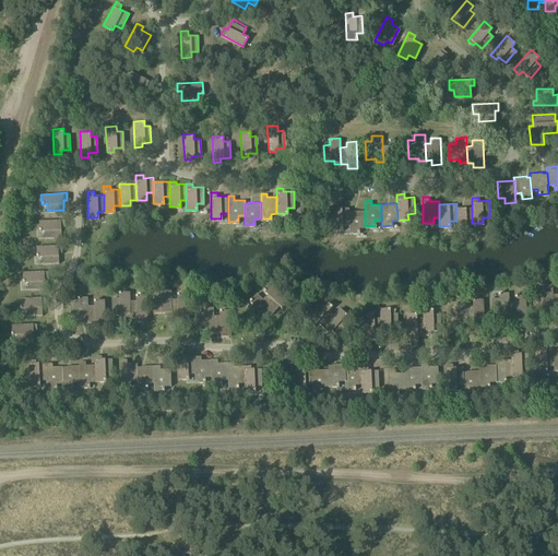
[(348,223),(348,211),(348,205),(331,206),(332,229),(342,229),(342,224),(348,223)]
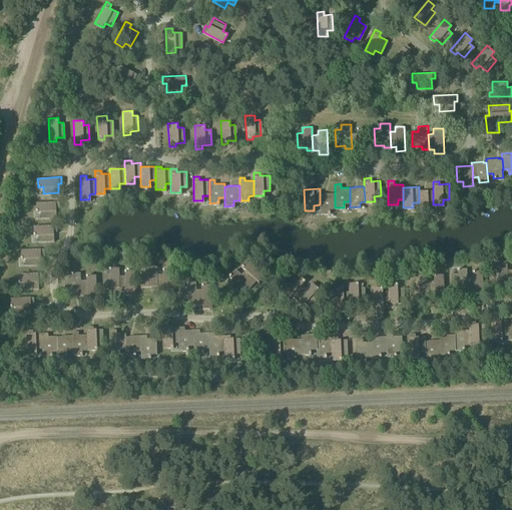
[(433,204),(433,189),(419,190),(419,202),(419,209),(428,209),(428,204),(433,204)]
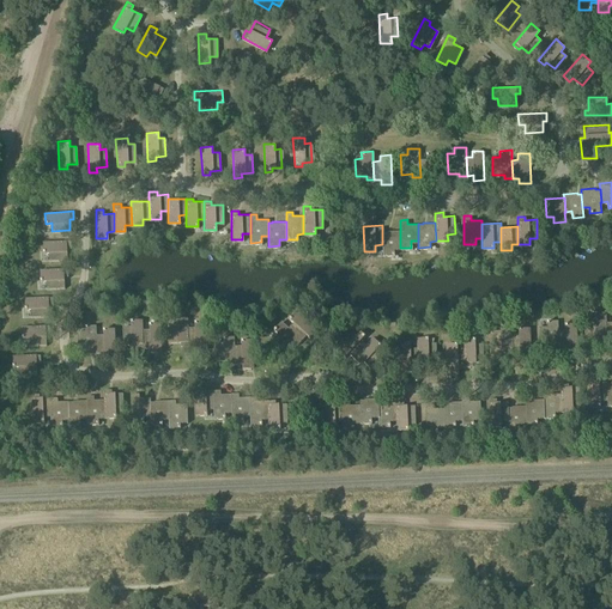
[(382,231),(382,244),(383,254),(394,254),(394,248),(400,248),(400,230),(387,230),(387,231),(382,231)]
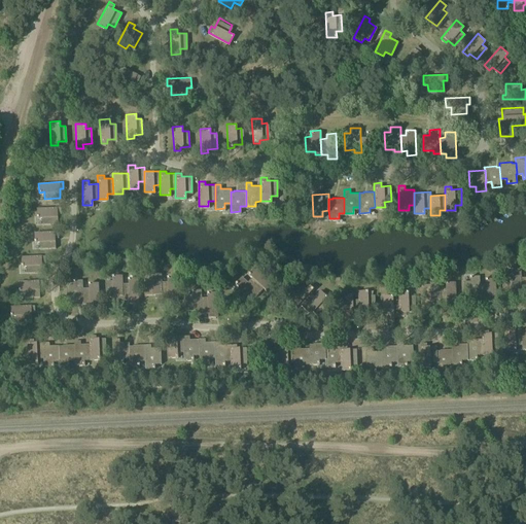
[(61,212),(61,207),(36,207),(36,216),(41,216),(41,222),(58,222),(57,212),(61,212)]
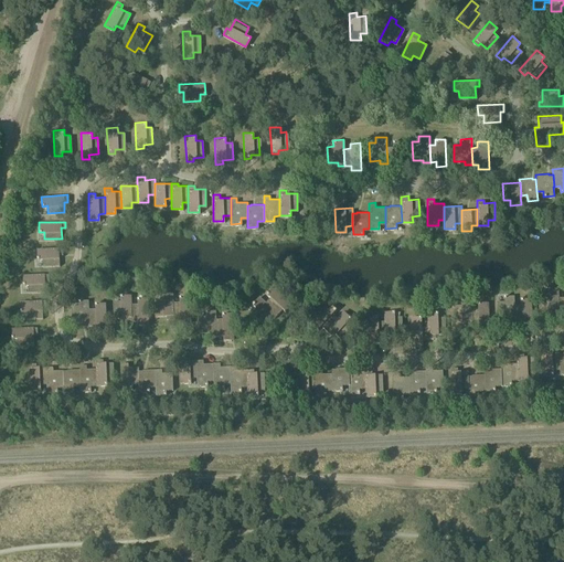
[(63,254),(62,247),(36,248),(36,258),(42,258),(42,265),(59,264),(59,254),(63,254)]
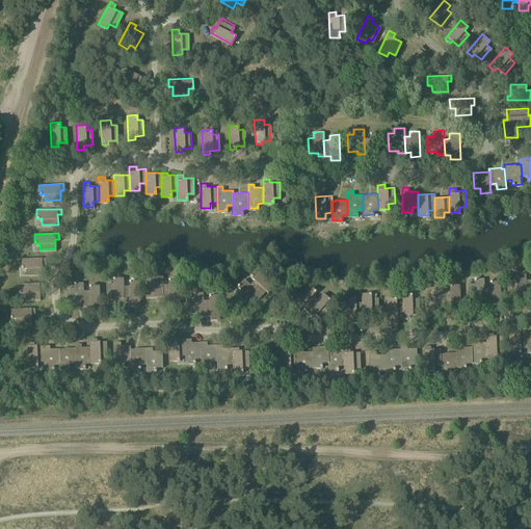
[(46,263),(45,257),(21,258),(21,267),(26,267),(26,273),(42,273),(42,263),(46,263)]
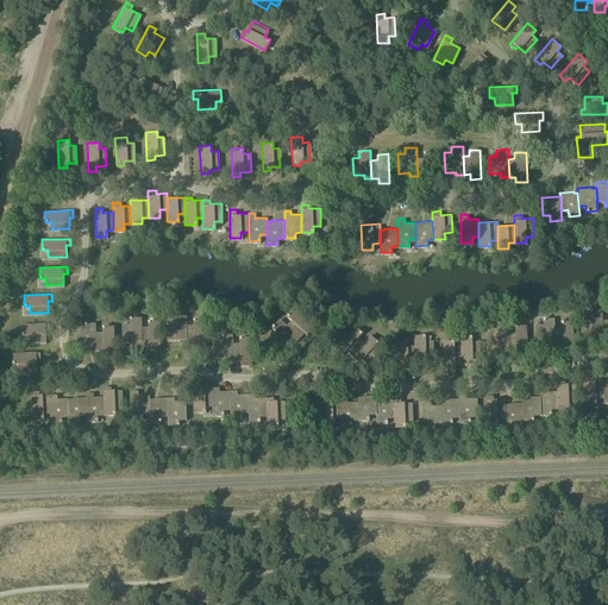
[(290,319),(286,323),(299,336),(304,331),(308,335),(315,327),(294,307),(287,315),(290,319)]
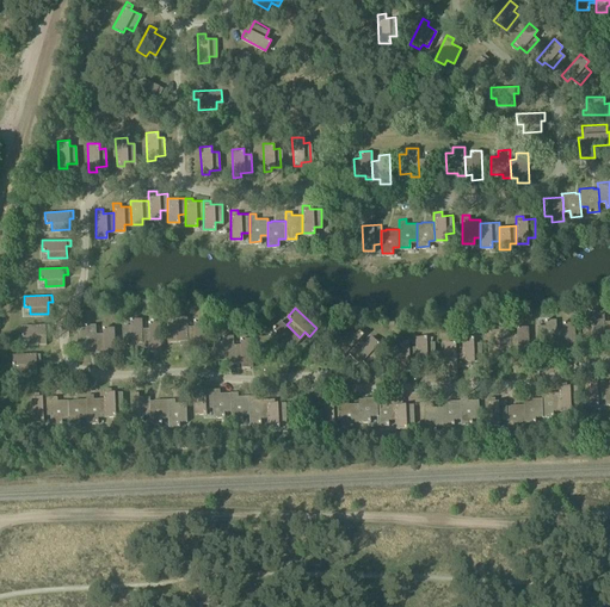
[(605,339),(604,320),(604,310),(591,310),(592,316),(584,317),(585,335),(597,335),(597,339),(605,339)]
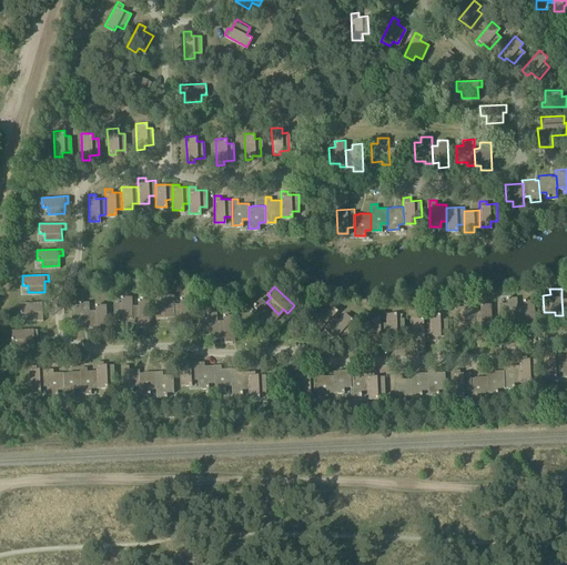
[(166,320),(174,320),(173,302),(173,293),(162,294),(163,299),(157,300),(157,316),(166,315),(166,320)]
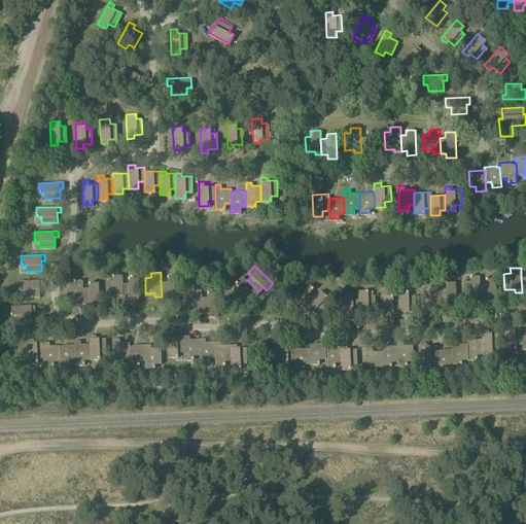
[(123,298),(123,282),(121,274),(112,274),(112,279),(106,279),(106,294),(115,294),(115,298),(123,298)]
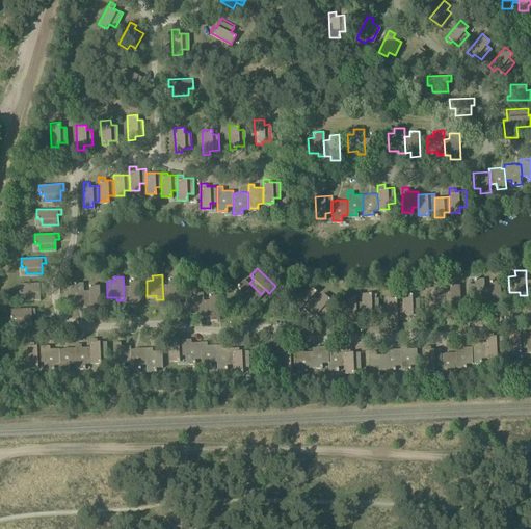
[(485,301),(484,285),(484,276),(474,278),(474,282),(468,283),(468,298),(478,297),(478,301),(485,301)]
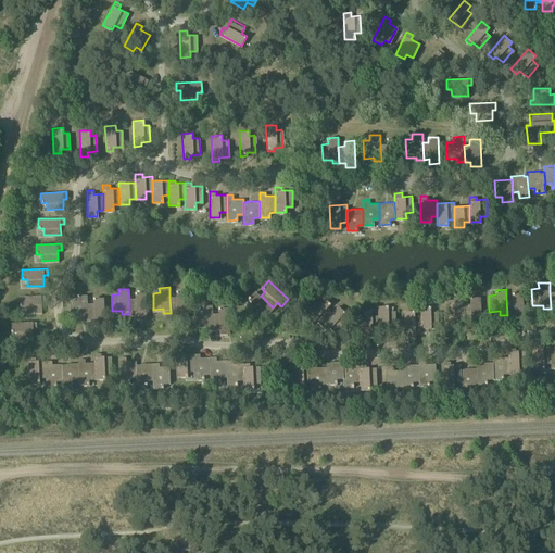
[(176,296),(169,296),(171,313),(177,312),(177,317),(187,316),(186,290),(176,290),(176,296)]
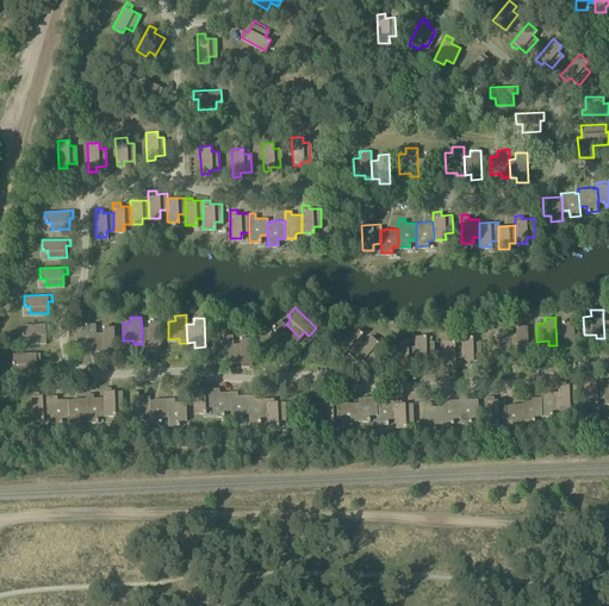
[(286,324),(279,318),(272,325),(275,330),(271,335),(284,348),(292,339),(294,342),(299,337),(286,324)]
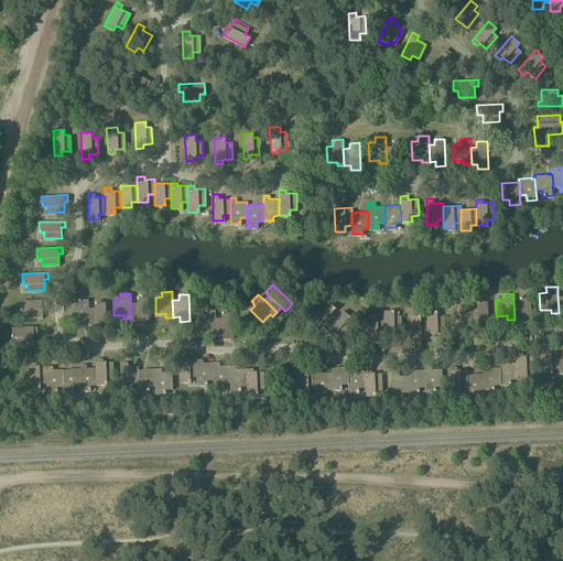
[(137,302),(131,302),(131,319),(138,319),(138,323),(148,323),(147,297),(137,297),(137,302)]
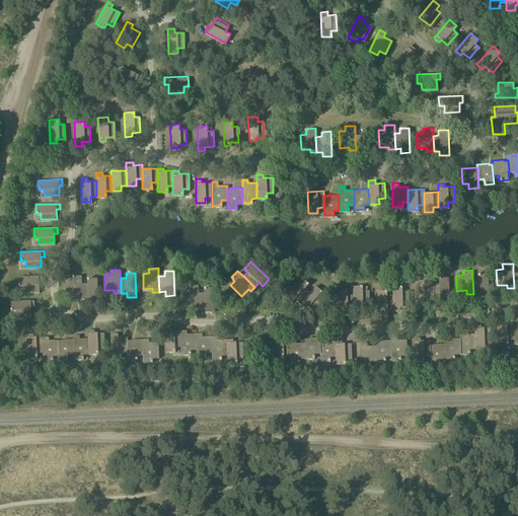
[(477,278),(472,278),(473,294),(478,294),(478,297),(489,297),(488,273),(477,273),(477,278)]
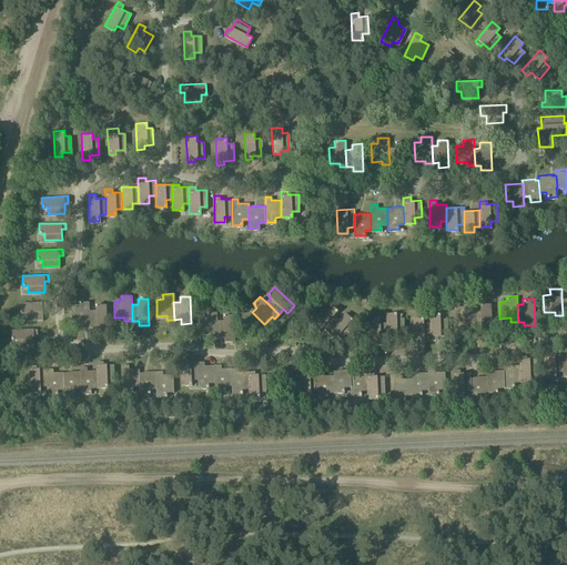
[(82,326),(89,326),(89,309),(89,300),(78,301),(78,306),(71,306),(72,323),(82,323),(82,326)]
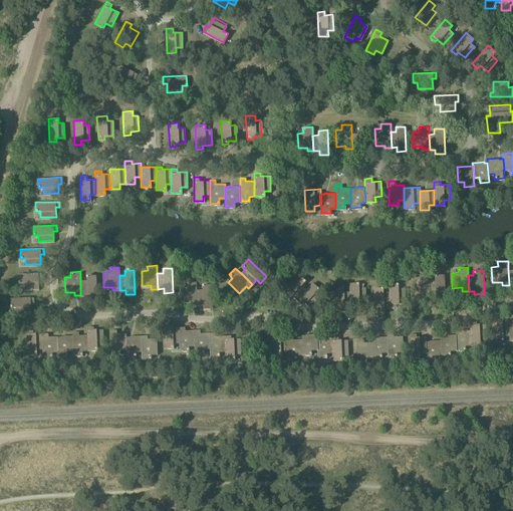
[(430,295),(429,279),(429,271),(419,271),(419,276),(414,276),(415,291),(423,291),(423,295),(430,295)]
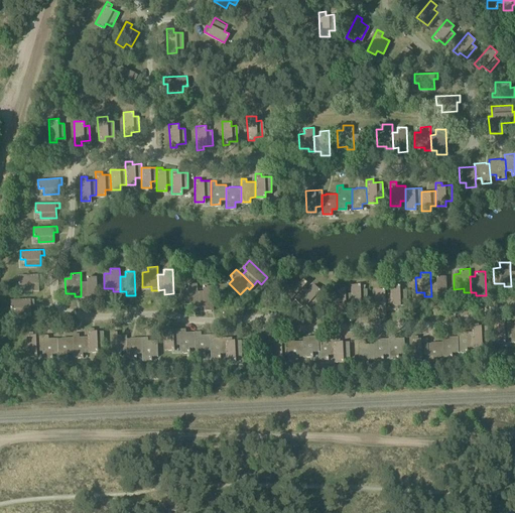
[(41,280),(41,273),(18,274),(18,283),(23,283),(23,289),(38,289),(38,280),(41,280)]
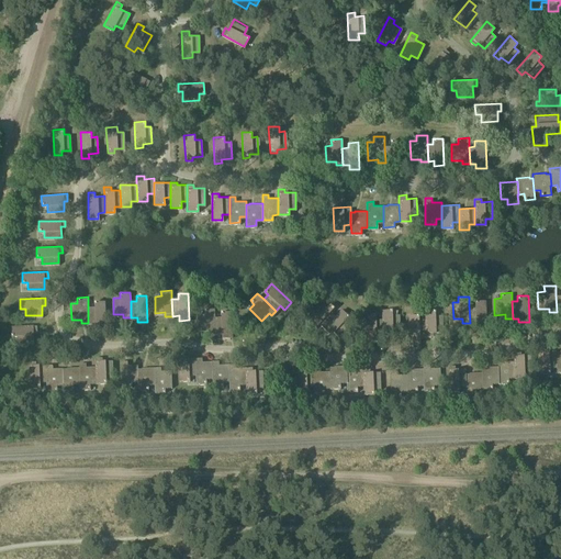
[(94,305),(88,305),(88,323),(94,323),(94,327),(105,327),(104,300),(93,301),(94,305)]
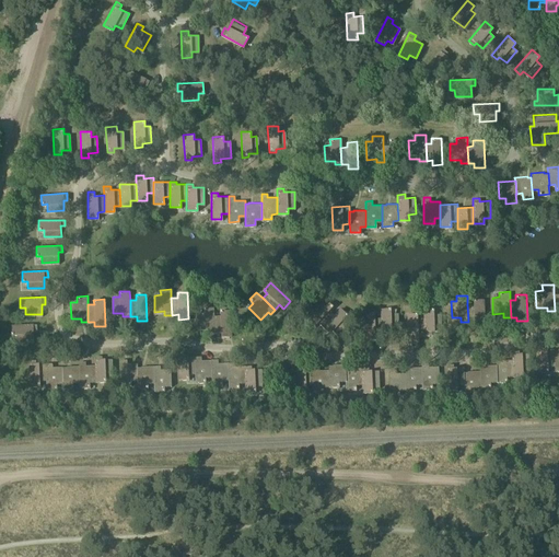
[(322,325),(333,312),(329,309),(333,305),(325,299),(306,317),(315,325),(318,322),(322,325)]
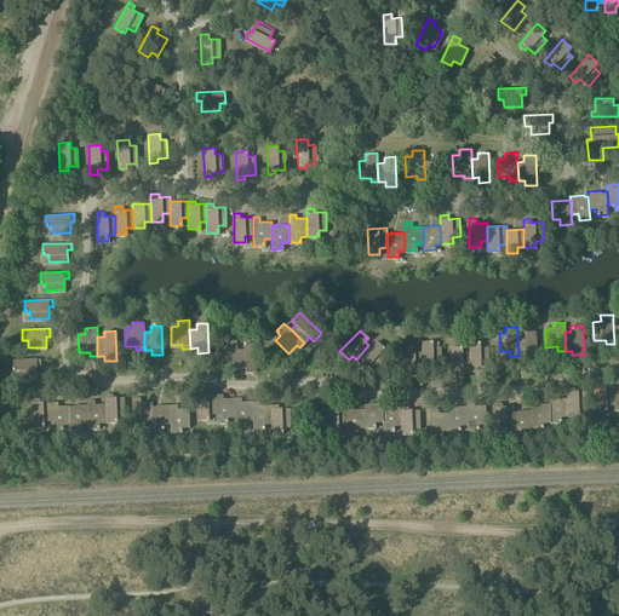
[(523,337),(517,337),(519,356),(525,356),(525,361),(537,360),(536,330),(523,330),(523,337)]
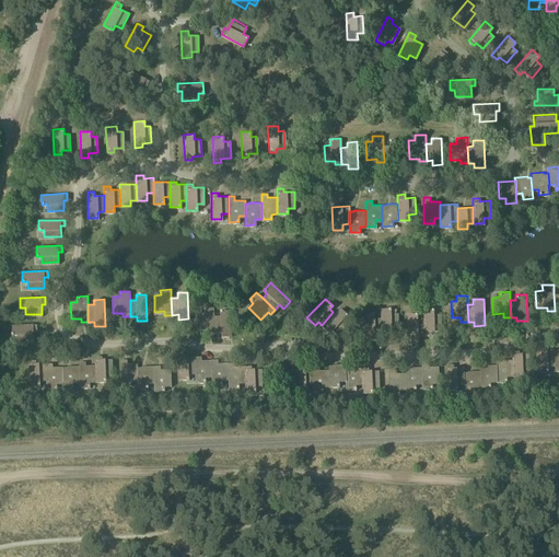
[(339,305),(333,312),(322,325),(327,331),(330,327),(338,335),(349,322),(345,317),(348,314),(339,305)]
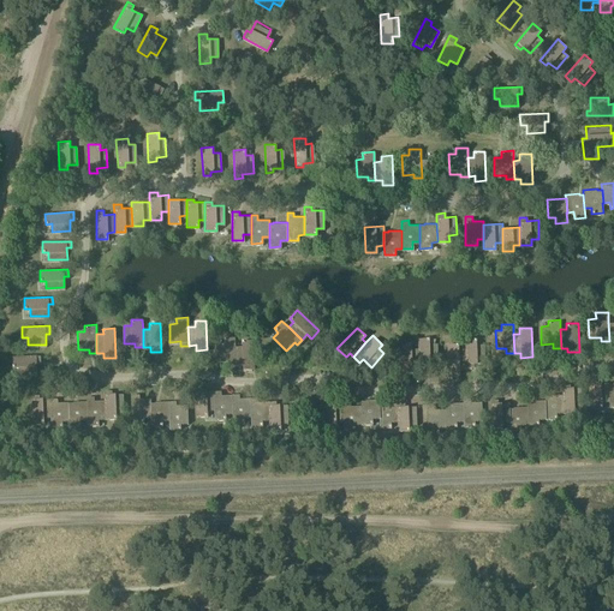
[(228,364),(234,364),(234,345),(234,336),(222,336),(222,341),(216,342),(216,360),(228,359),(228,364)]
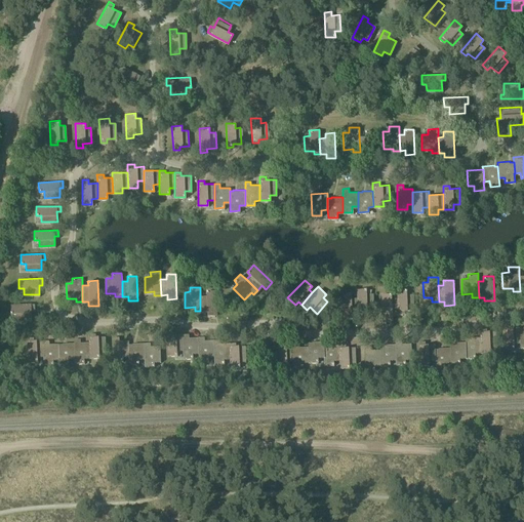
[(356,288),(356,296),(357,314),(364,313),(364,309),(373,309),(372,292),(366,292),(366,288),(356,288)]
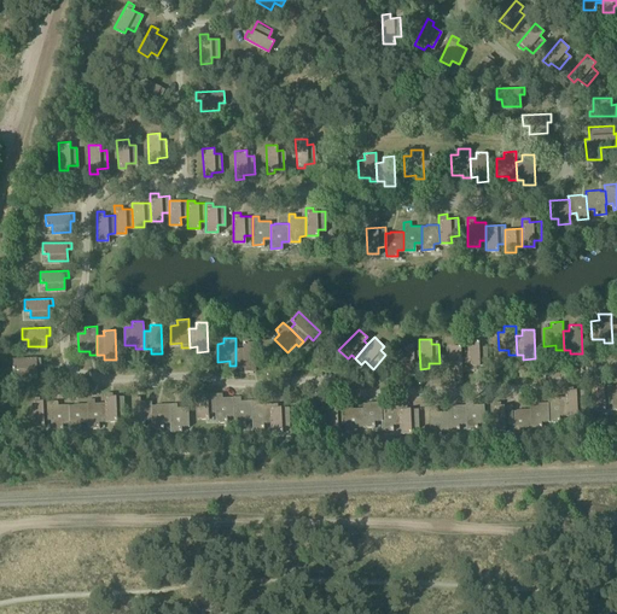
[(466,340),(466,350),(466,369),(476,368),(476,363),(487,363),(485,345),(478,345),(478,339),(466,340)]
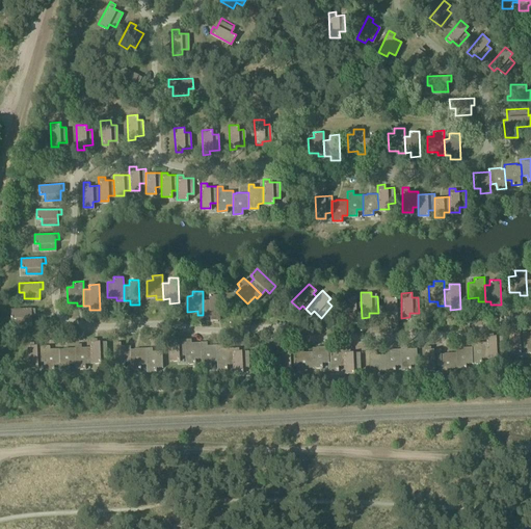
[(209,298),(203,298),(203,315),(209,315),(210,319),(219,319),(218,293),(208,294),(209,298)]
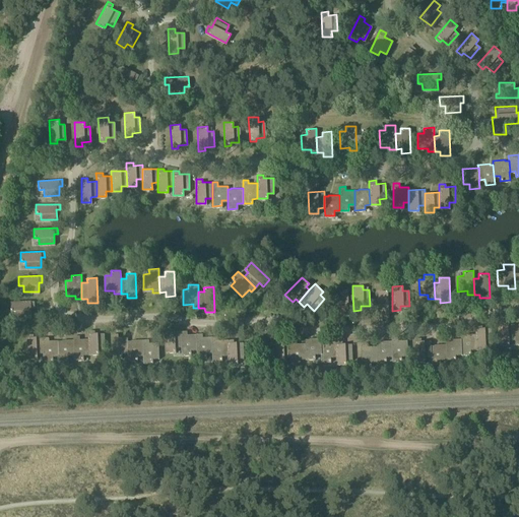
[(353,311),(352,294),(347,294),(347,289),(337,289),(339,315),(348,315),(348,311),(353,311)]
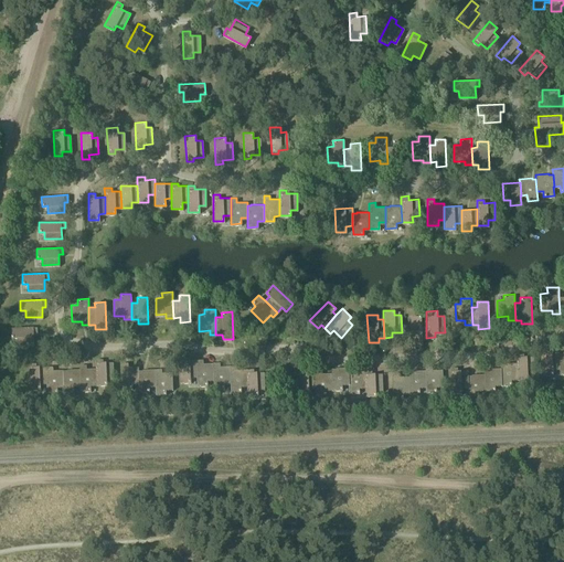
[(426,338),(426,320),(422,320),(421,316),(411,316),(411,343),(422,342),(422,338),(426,338)]
